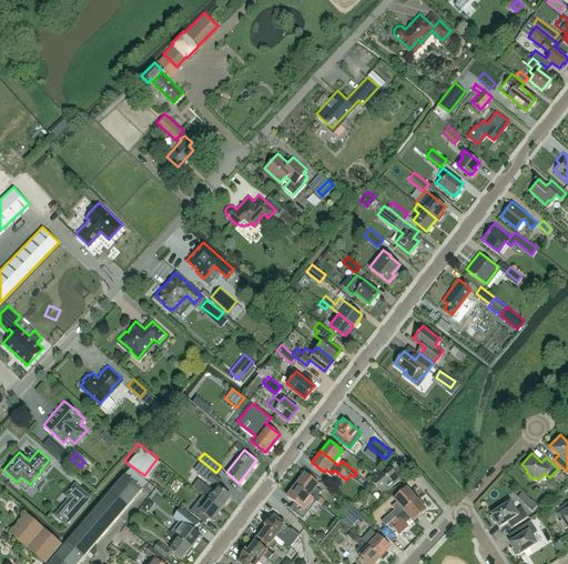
[(215,472),(199,459),(193,466),(215,484),(220,477),(214,473),(215,472)]
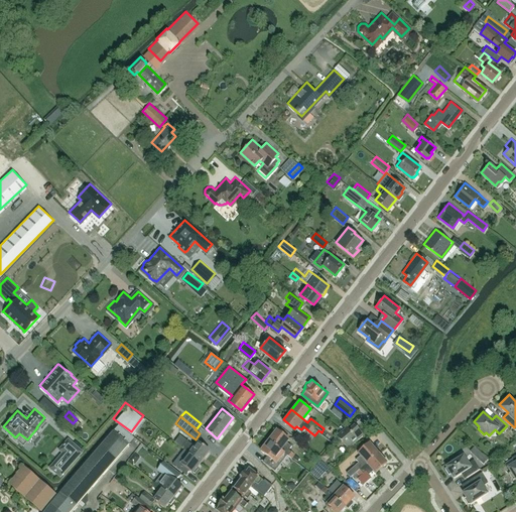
[(336,433),(347,445),(362,432),(354,423),(348,428),(346,425),(336,433)]
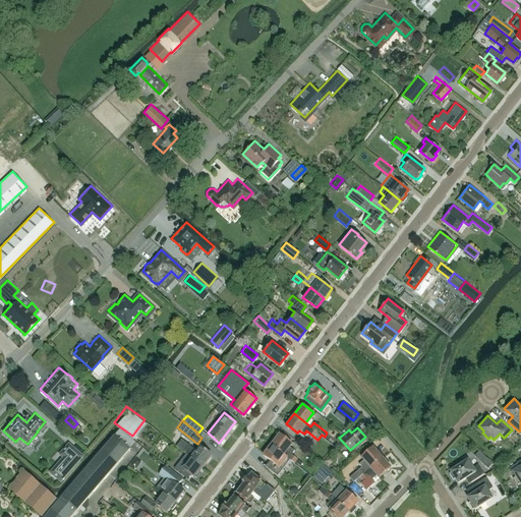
[(280,432),(272,443),(283,452),(289,456),(290,457),(293,453),(291,451),(294,448),(289,444),(291,441),(280,432)]
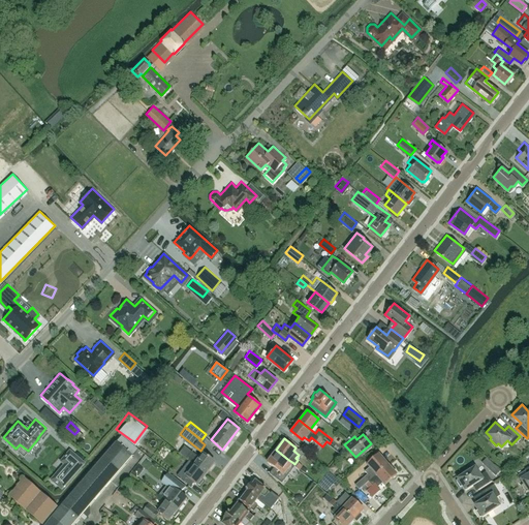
[(116,439),(61,502),(59,505),(24,475),(8,493),(43,524),(42,524),(68,524),(83,510),(87,514),(90,511),(89,502),(131,454),(116,439)]
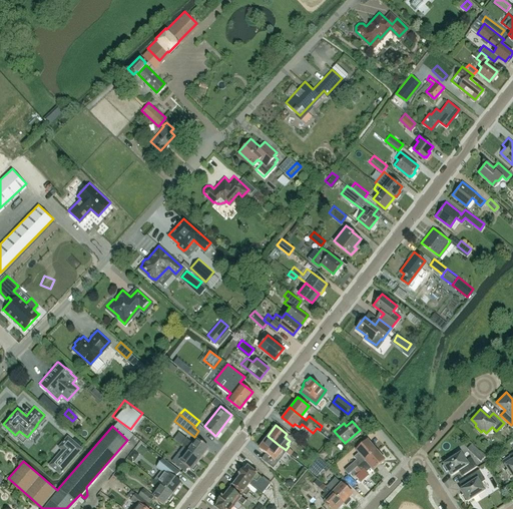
[(81,447),(67,434),(58,444),(62,448),(49,462),(59,471),(81,447)]
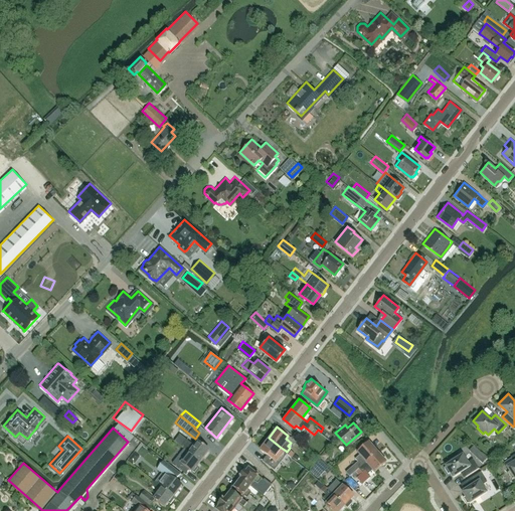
[(197,440),(194,444),(185,437),(180,444),(183,446),(185,447),(185,448),(199,459),(208,448),(197,440)]
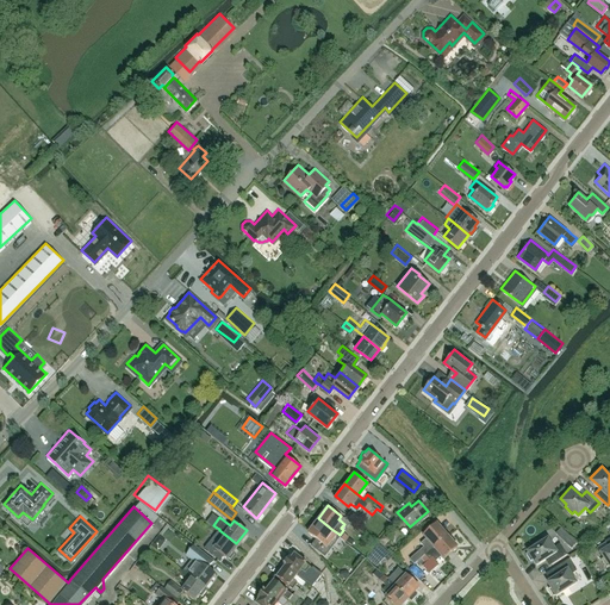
[(318,518),(309,530),(319,537),(313,544),(324,552),(334,540),(338,534),(331,529),(318,518)]
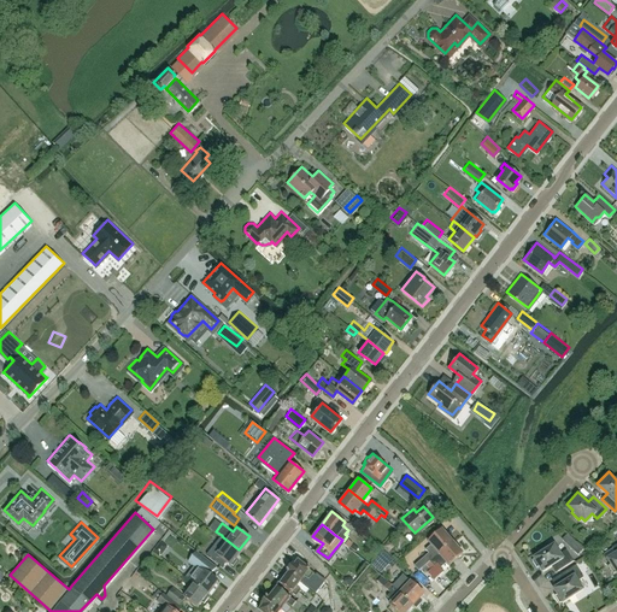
[(428,549),(413,563),(418,568),(422,564),(451,539),(441,527),(427,539),(430,541),(424,546),(428,549)]
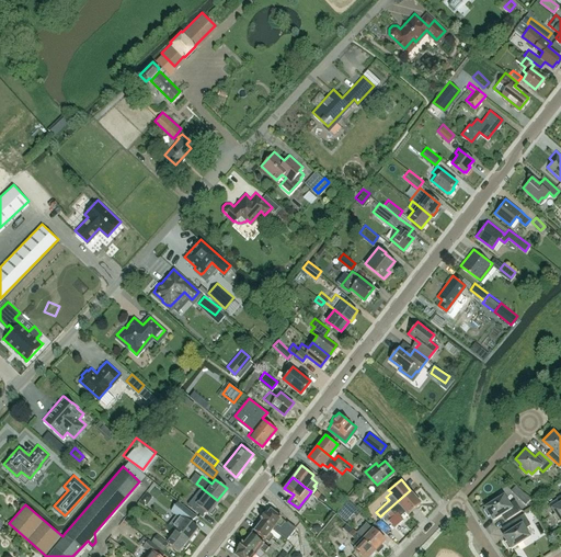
[(199,486),(187,502),(202,513),(205,509),(208,511),(210,509),(213,510),(216,506),(215,503),(217,500),(206,491),(202,488),(202,487),(199,486)]
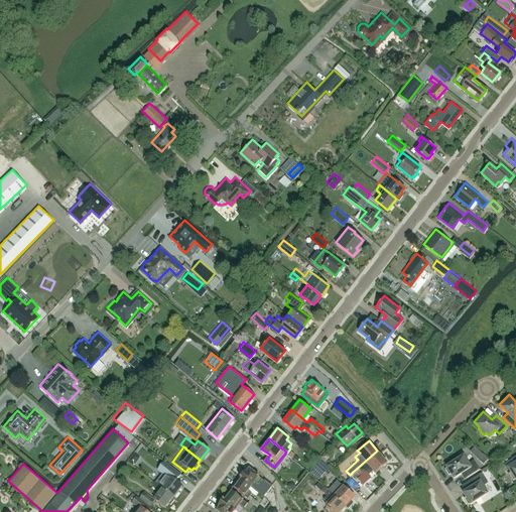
[(377,451),(353,472),(356,476),(365,468),(368,472),(372,468),(375,471),(386,461),(377,451)]
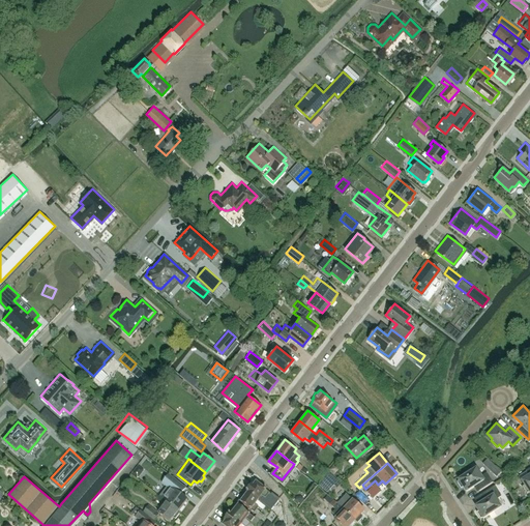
[(500,469),(494,463),(489,467),(496,474),(500,469)]
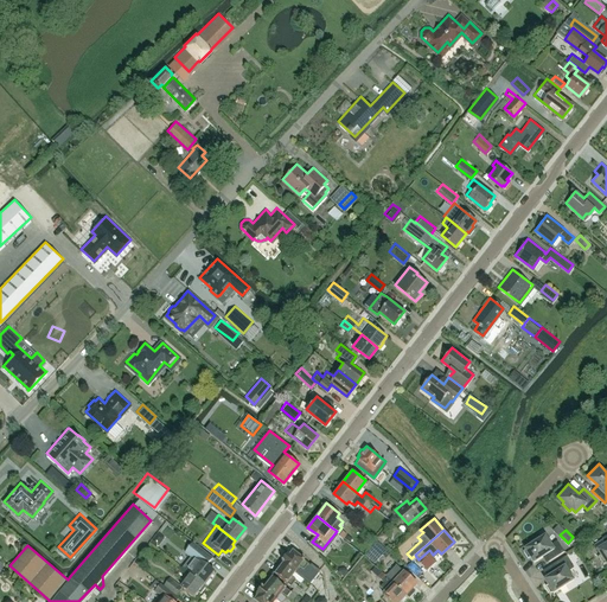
[(605,561),(606,563),(606,531),(601,536),(606,542),(596,548),(602,556),(600,557),(602,562),(605,561)]
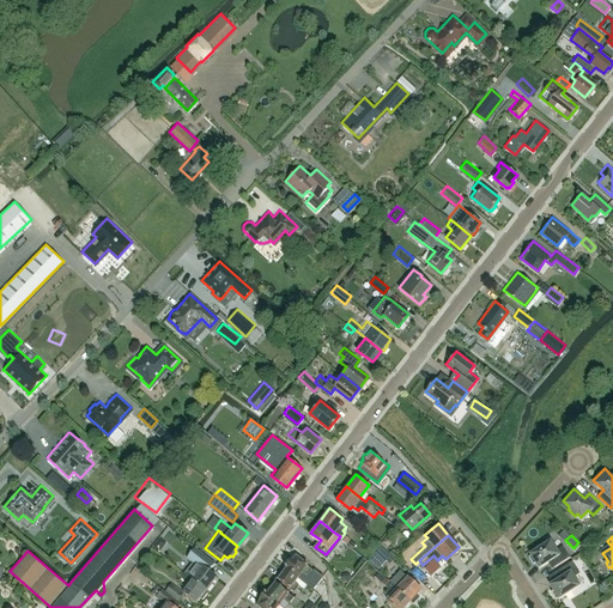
[(530,552),(528,554),(533,561),(534,560),(538,565),(550,558),(553,564),(569,554),(562,543),(556,547),(550,539),(545,541),(544,539),(535,545),(536,547),(529,552),(530,552)]
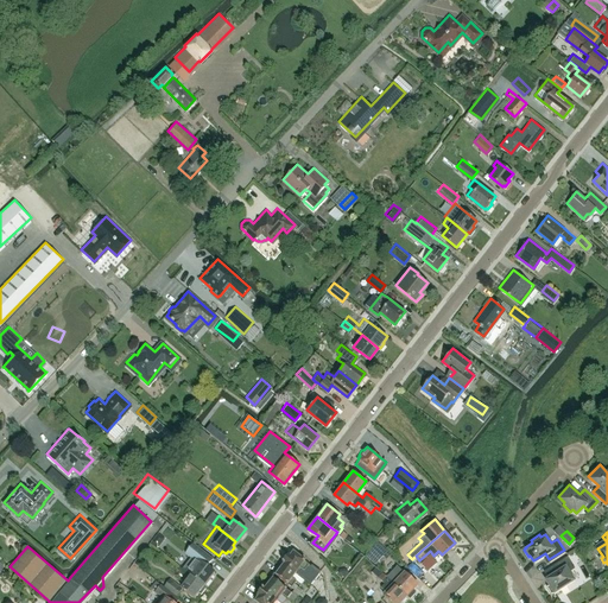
[(379,539),(366,553),(374,560),(387,547),(379,539)]
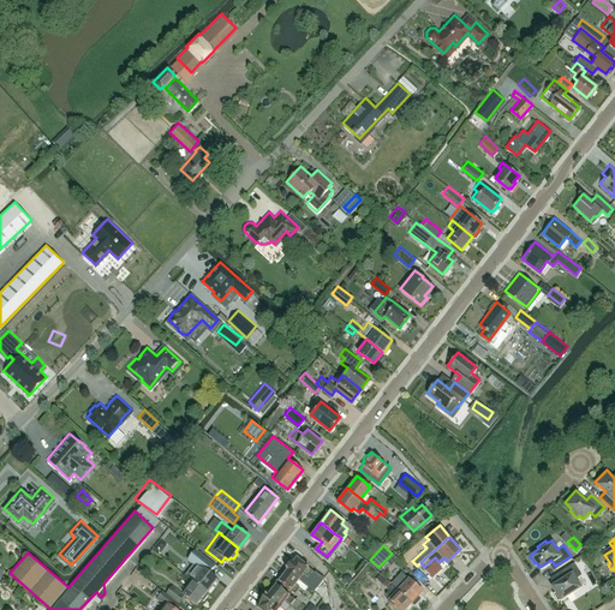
[(215,562),(208,557),(195,546),(186,556),(192,561),(184,572),(193,579),(206,588),(216,576),(209,570),(215,562)]
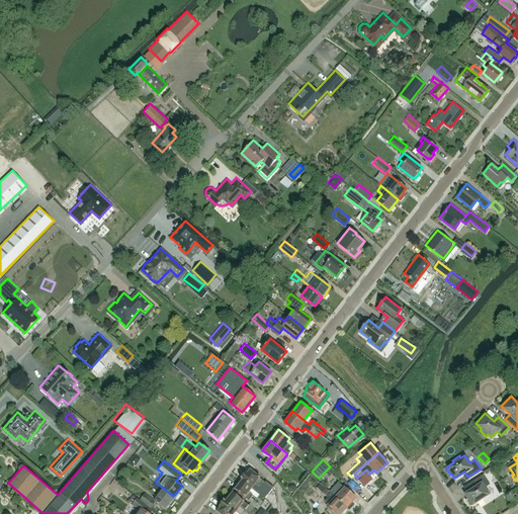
[(247,467),(240,477),(252,487),(265,496),(266,496),(265,495),(272,485),(265,479),(264,480),(252,470),(251,472),(247,467)]
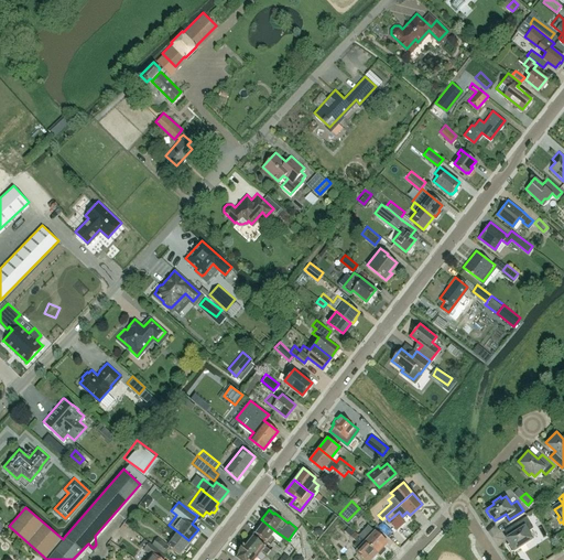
[(506,536),(509,541),(507,542),(511,549),(513,548),(513,549),(532,537),(527,528),(533,525),(525,514),(511,523),(516,529),(506,536)]
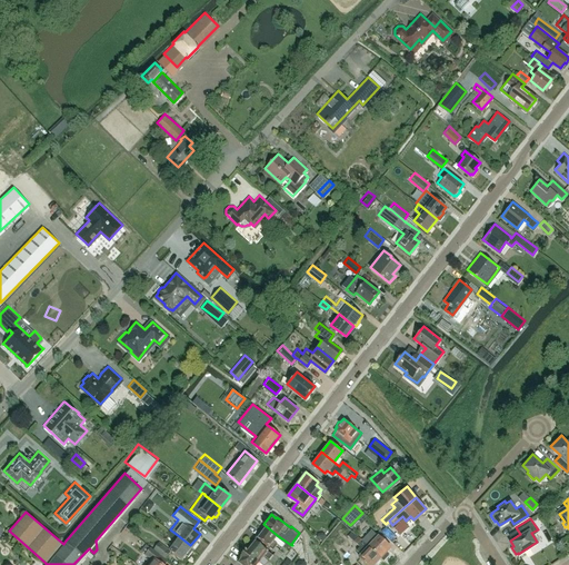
[(277,535),(263,524),(257,534),(261,537),(260,538),(272,547),(275,549),(273,552),(278,555),(282,551),(275,545),(277,542),(273,539),(277,535)]
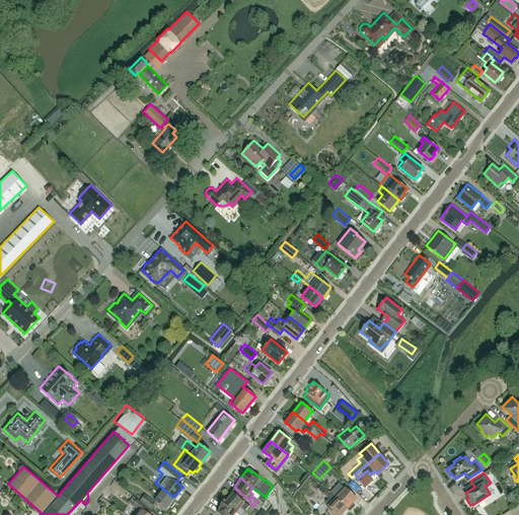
[(117,482),(113,479),(101,494),(105,497),(117,482)]
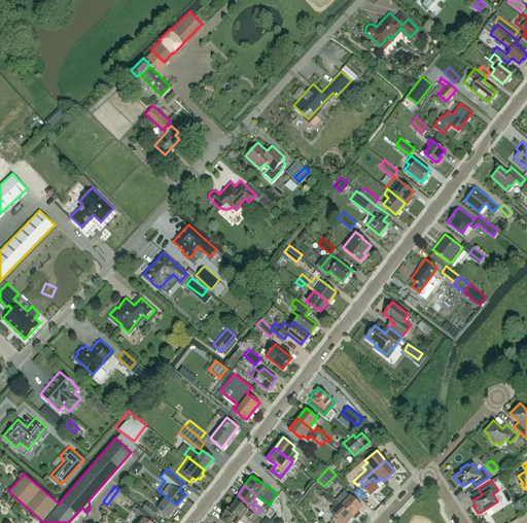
[(466,487),(457,489),(459,498),(468,495),(466,487)]
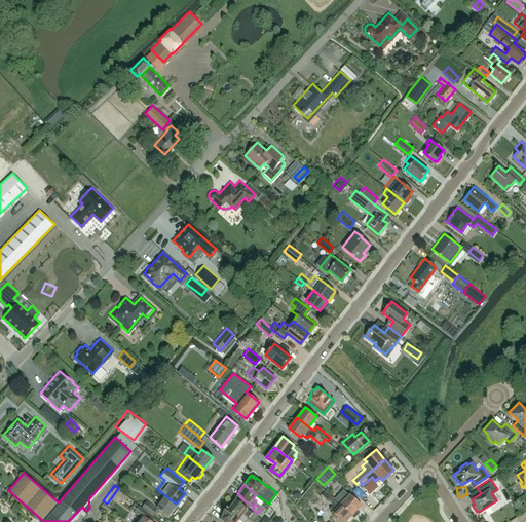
[(341,504),(352,514),(354,516),(359,511),(359,509),(358,508),(361,505),(349,494),(342,487),(333,496),(336,499),(341,504)]
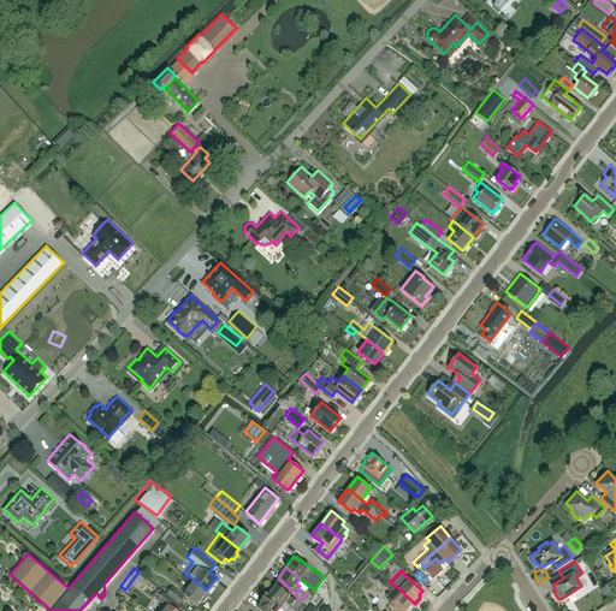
[(148,577),(143,583),(152,592),(158,586),(148,577)]
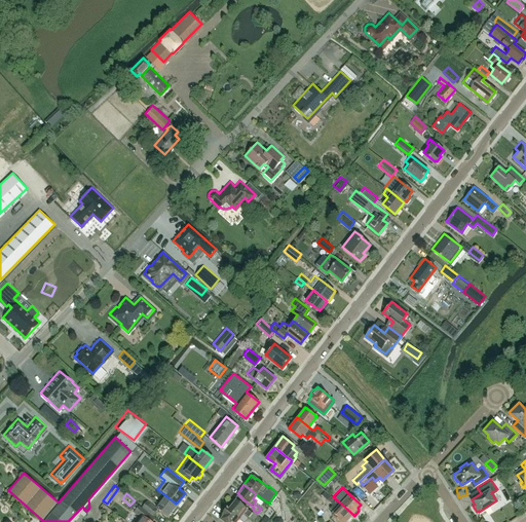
[(330,493),(326,497),(332,504),(330,506),(334,511),(332,514),(341,521),(344,521),(352,514),(341,504),(336,499),(333,496),(330,493)]
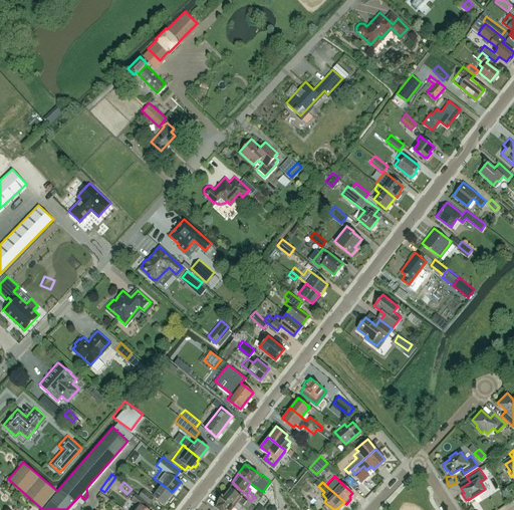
[(162,484),(154,495),(164,503),(168,499),(170,500),(174,495),(172,493),(172,492),(162,484)]
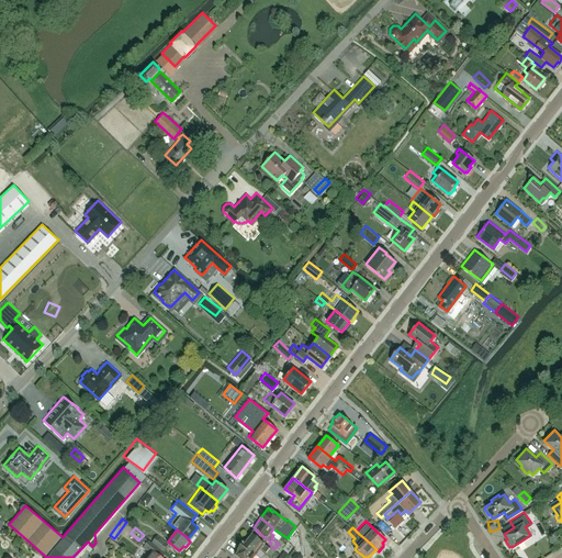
[(161,549),(168,542),(154,531),(147,538),(161,549)]
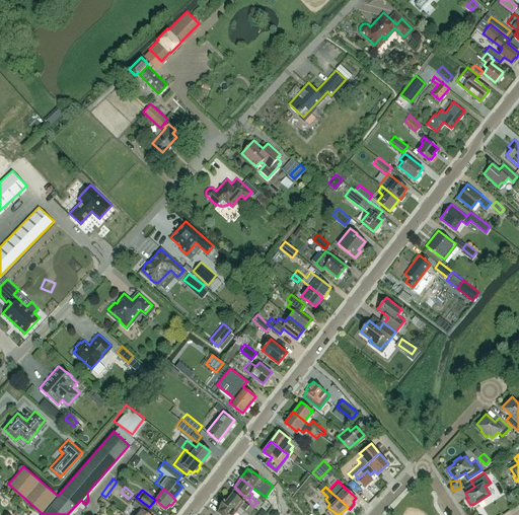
[(230,492),(223,500),(236,510),(240,505),(244,508),(248,504),(236,495),(235,496),(230,492)]
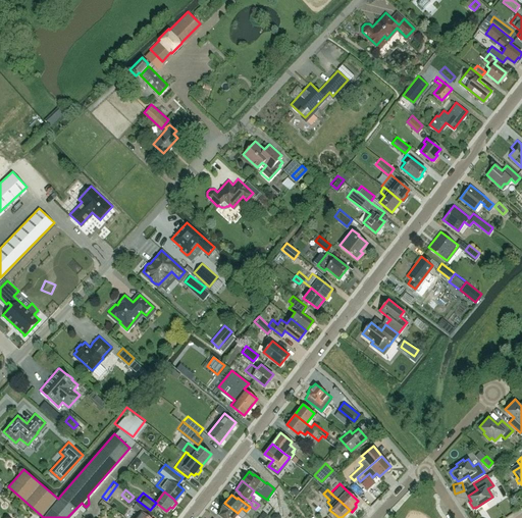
[(137,510),(129,517),(150,517),(146,515),(150,510),(137,500),(133,506),(135,508),(137,510)]
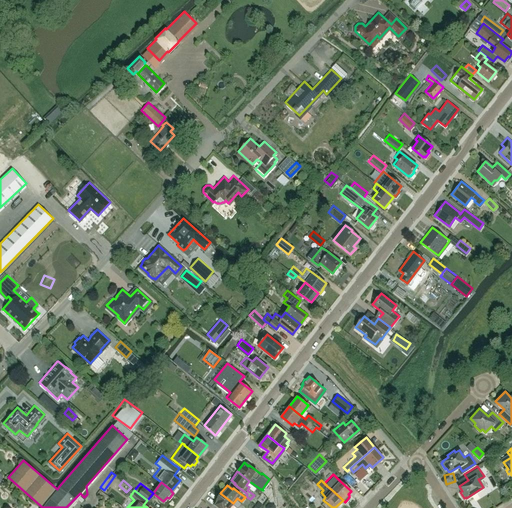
[(219,506),(218,507),(219,507),(228,507),(233,503),(220,493),(213,502),(219,506)]
